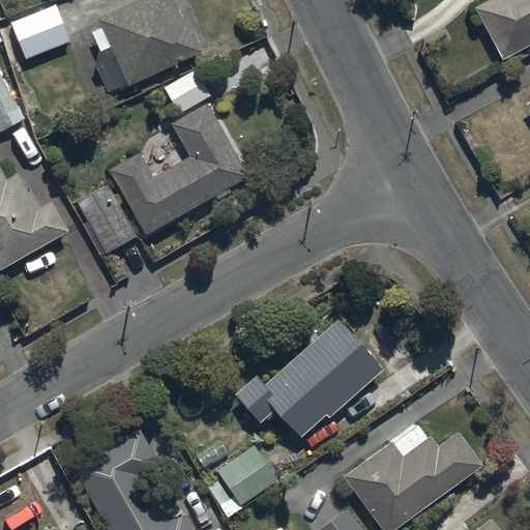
[(176,0),(139,0),(101,18),(131,85),(205,52),(187,13),(183,16),(176,0)]
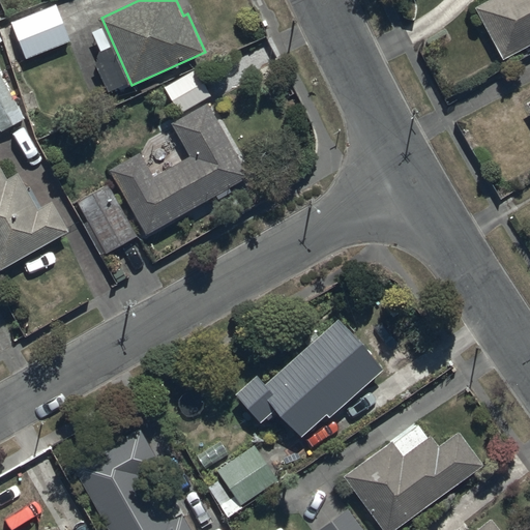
[(529,0),(484,0),(474,5),(503,58),(529,43),(529,0)]
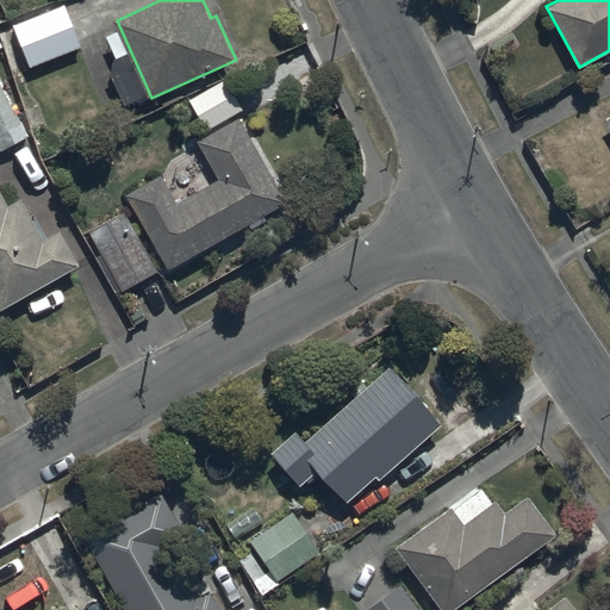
[(67,6),(14,26),(31,68),(82,48),(67,6)]
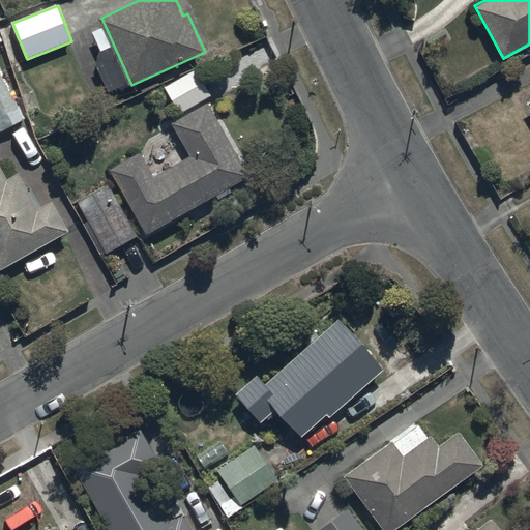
[(213,95),(197,68),(166,87),(182,114),(213,95)]
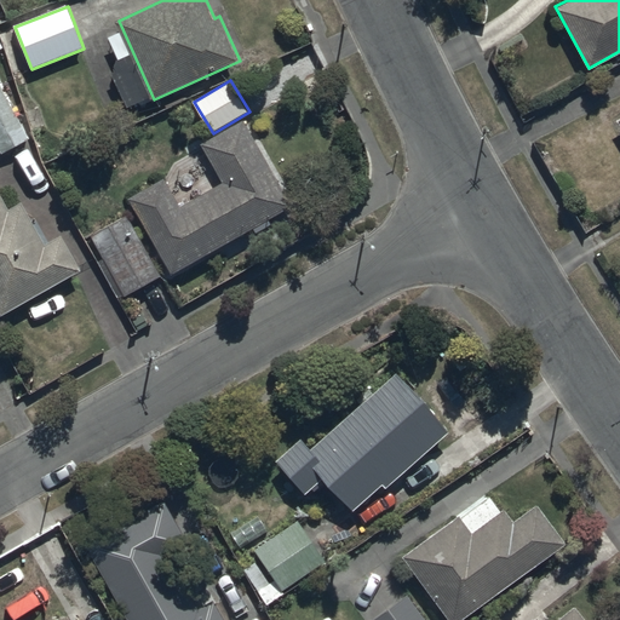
[(30,139),(0,86),(0,150),(3,155),(30,139)]
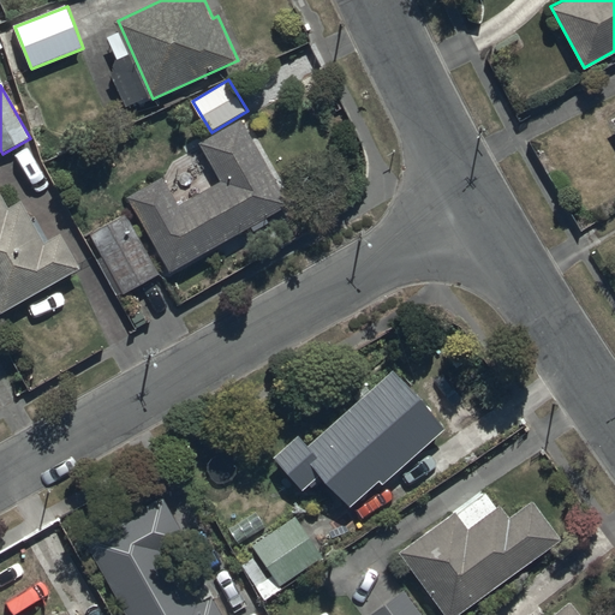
[(294,206),(244,119),(202,142),(222,179),(180,203),(166,177),(130,196),(172,273),(254,228),(256,233),(272,224),(269,219),(294,206)]
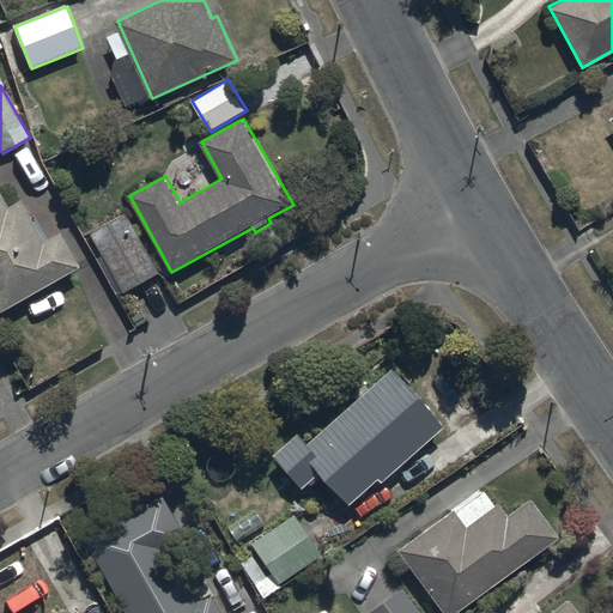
[(0,309),(1,311),(83,266),(65,234),(48,242),(25,199),(11,207),(0,188),(0,309)]
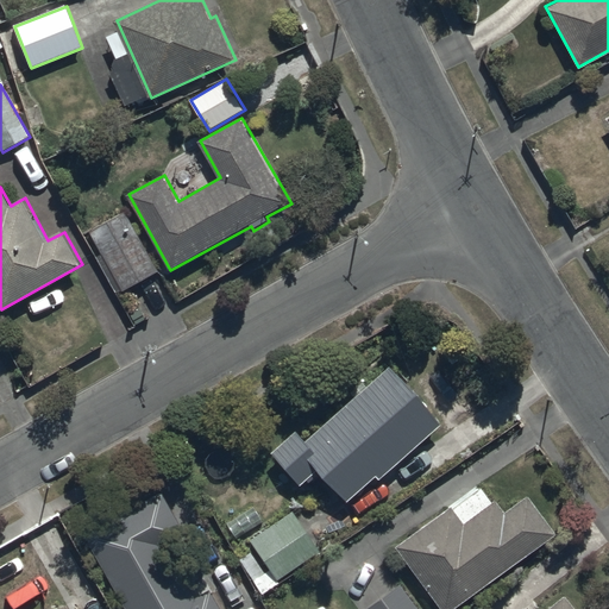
[(161,272),(127,211),(86,233),(120,294),(161,272)]
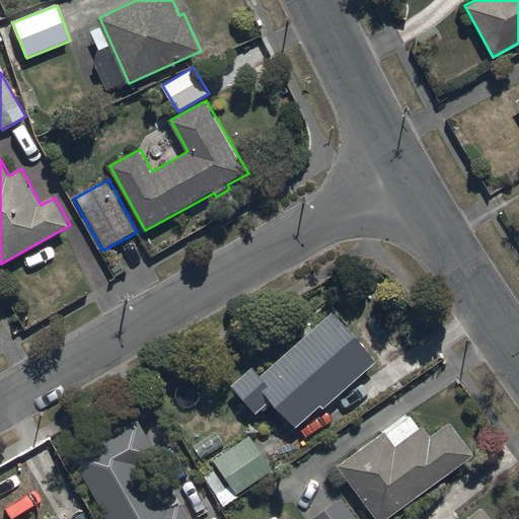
[(376,359),(330,309),(262,373),(253,364),(229,386),(253,412),(269,397),(295,427),(318,405),(321,409),(376,359)]
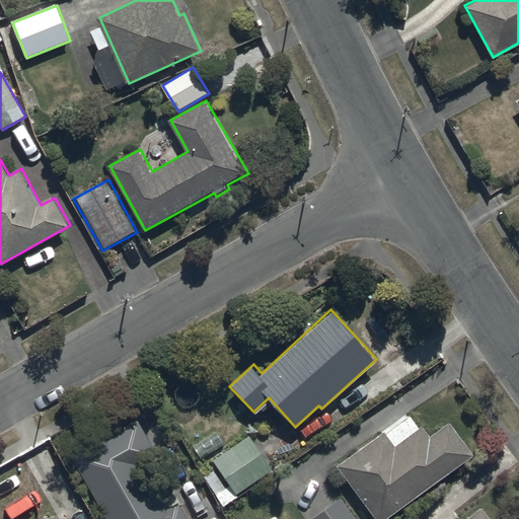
[(410,414),(385,431),(384,430),(337,462),(375,518),(385,518),(474,454),(450,421),(429,436),(421,425),(419,427),(410,414)]
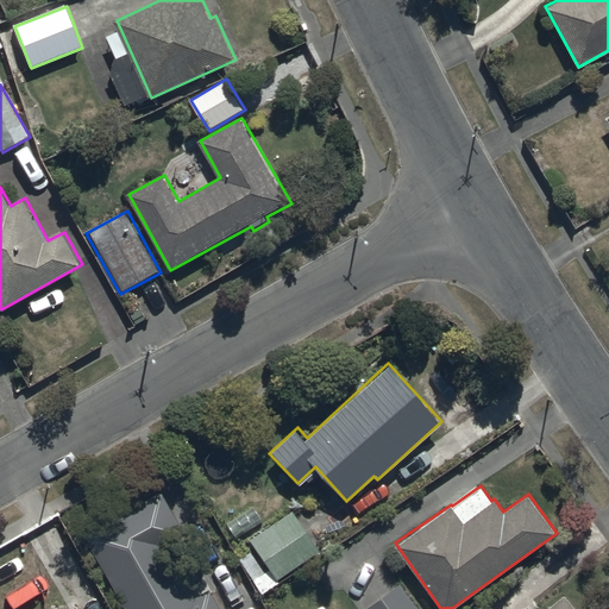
[(162,489),(83,533),(126,608),(221,608),(209,586),(194,595),(168,546),(187,535),(162,489)]
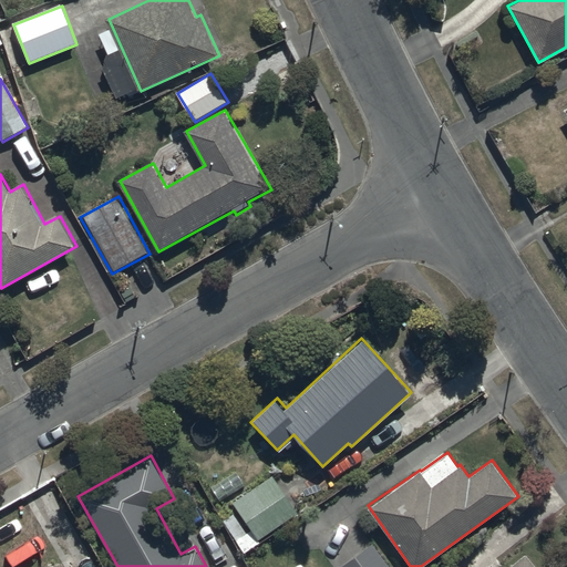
[(298,511),(270,472),(229,501),(257,539),(298,511)]
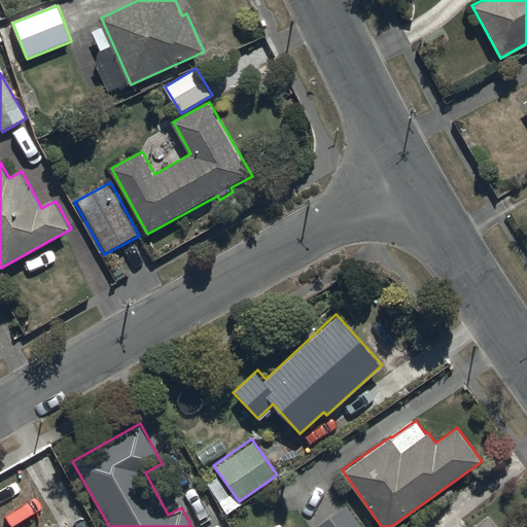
[(361,526),(345,504),(315,526),(361,526)]
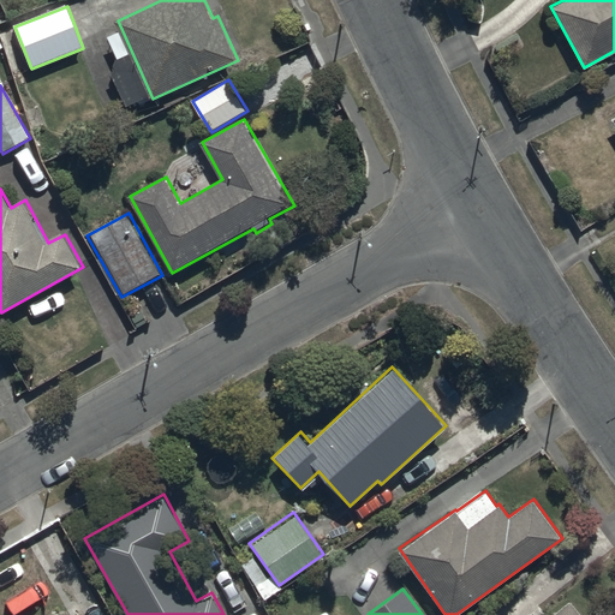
[(580,614),(567,598),(547,614),(533,614),(531,610),(525,614),(580,614)]
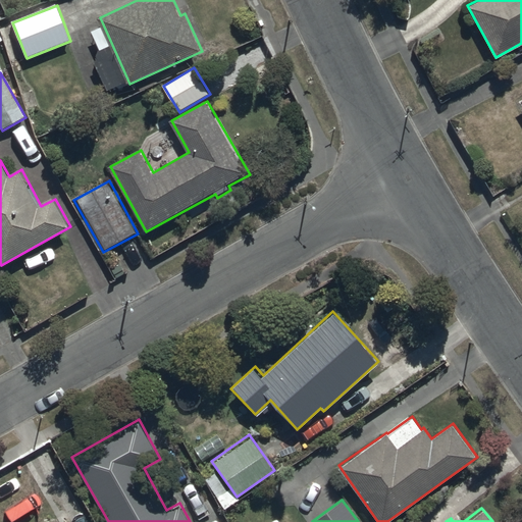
All buildings are outlined.
